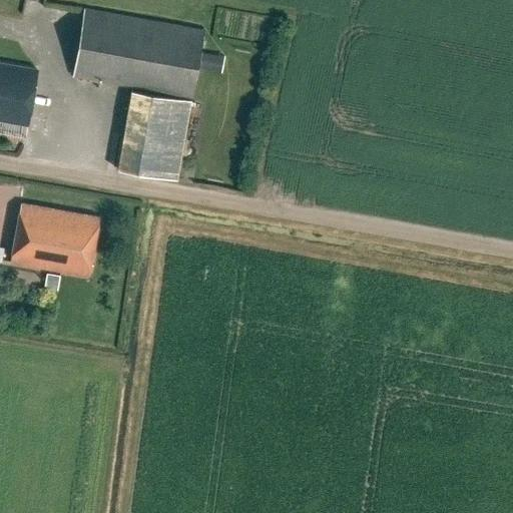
[(85,9),(73,76),(192,97),(204,30),(85,9)]
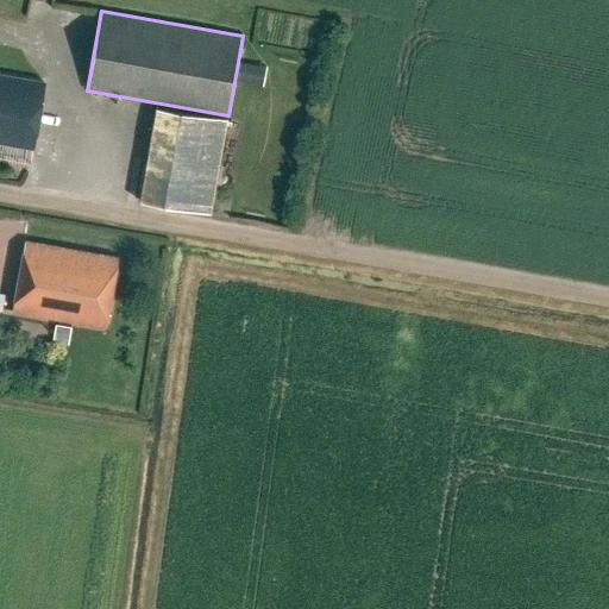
[(265,82),(267,63),(240,62),(239,81),(265,82)]
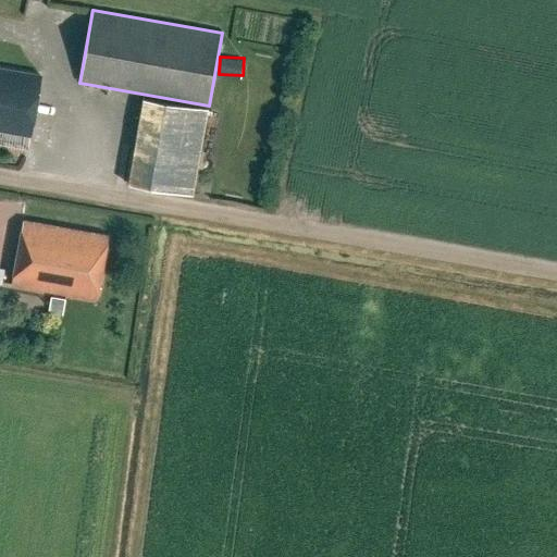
[(0,130),(31,135),(41,75),(0,67),(0,130)]
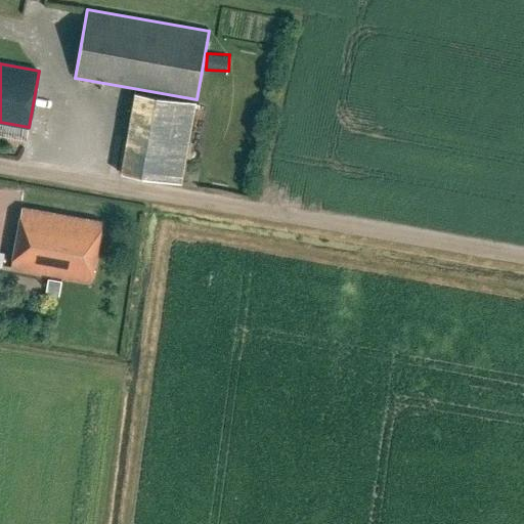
[(134,93),(119,174),(180,185),(195,104),(134,93)]
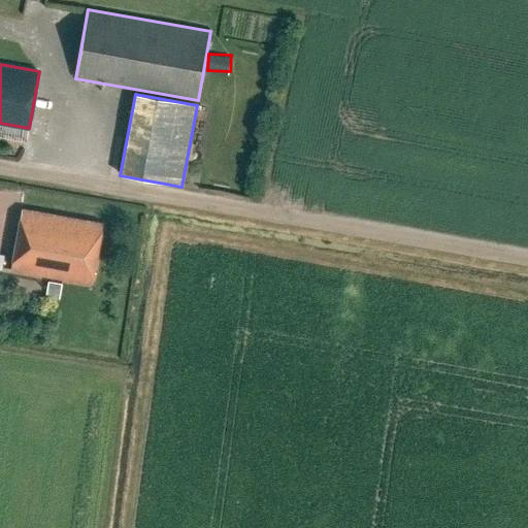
[(22,208),(11,270),(92,285),(103,223),(22,208)]
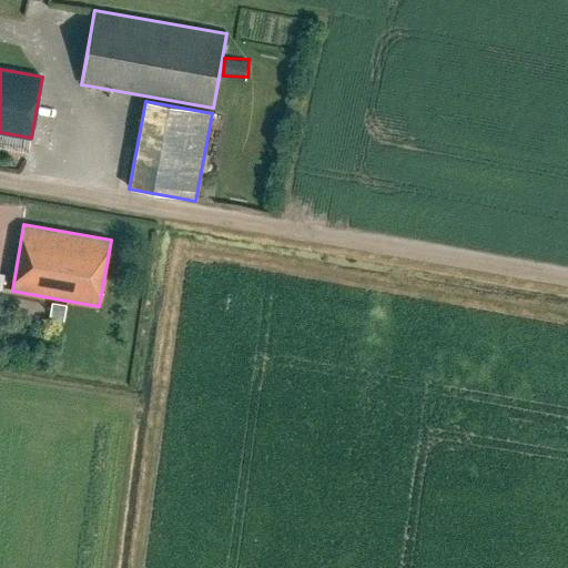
[(51,301),(51,318),(66,318),(66,301),(51,301)]
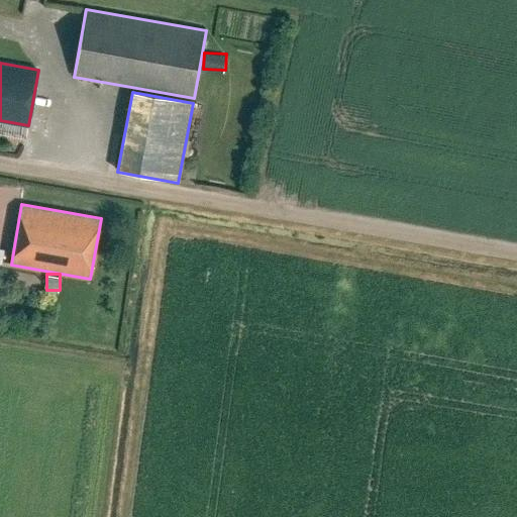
All buildings are outlined.
